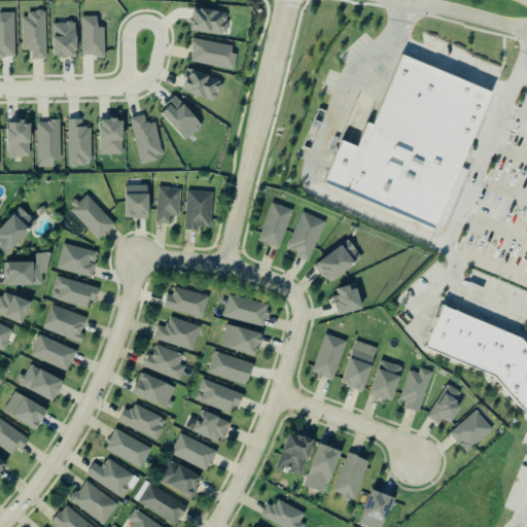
[(189,28),(223,37),(229,15),(196,6),(189,28)]
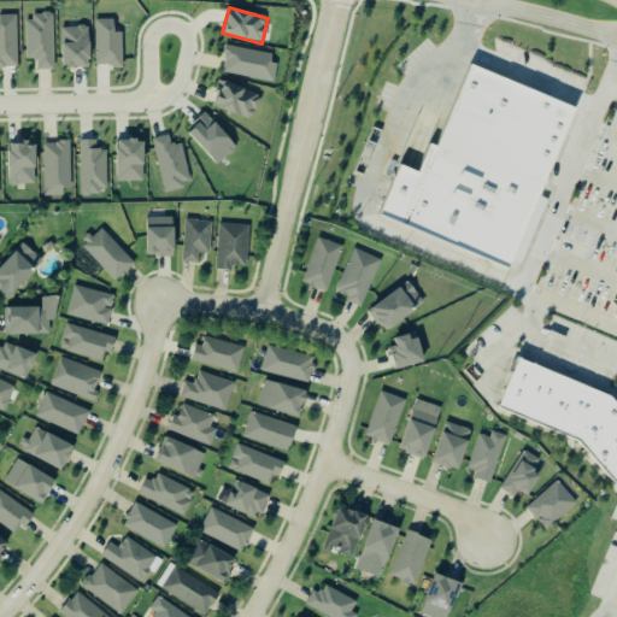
[(16,15),(0,15),(0,68),(18,68),(16,15)]
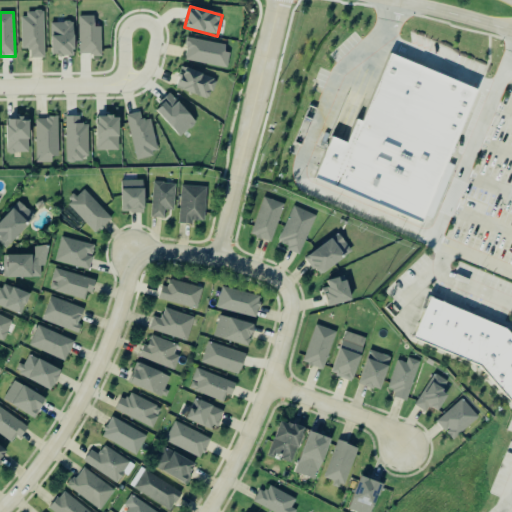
[(44,12),(20,13),(21,49),(30,49),(31,57),(45,57),(44,12)]
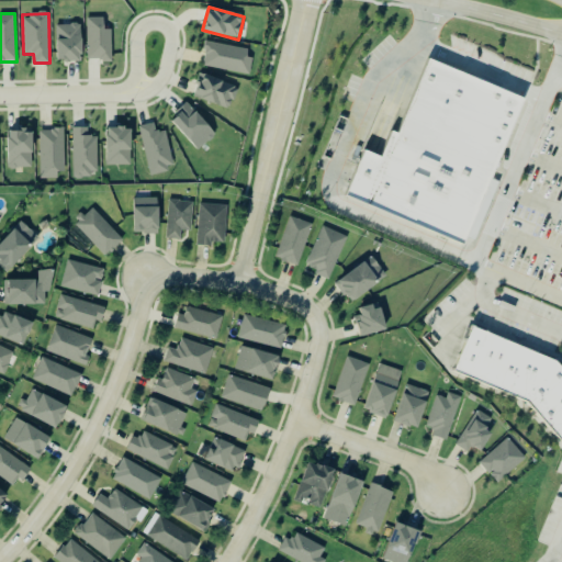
[(111,29),(104,29),(104,18),(87,18),(87,60),(111,60),(111,29)]
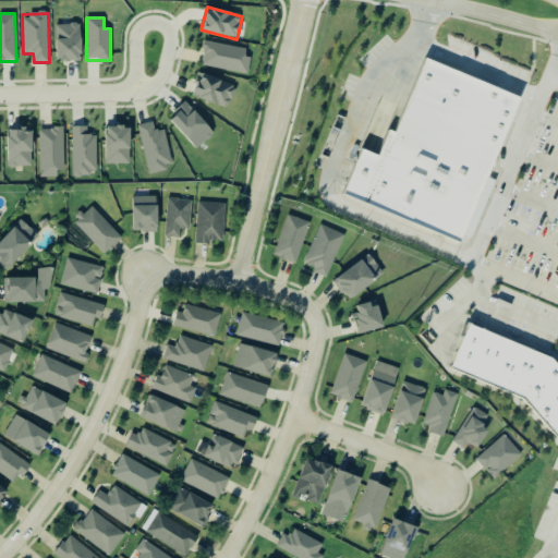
[(57,60),(82,60),(81,24),(56,24),(57,60)]
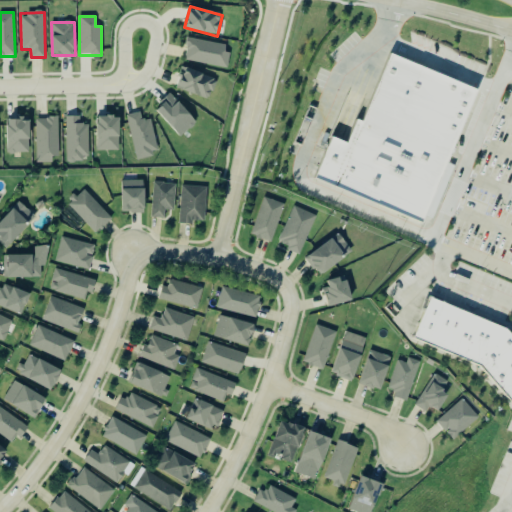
[(230,46),(188,38),(184,60),(225,68),(230,46)]
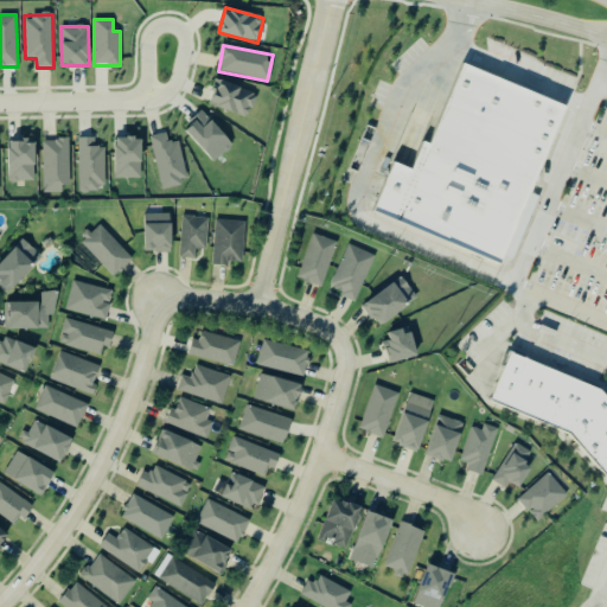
[(504,266),(376,212),(396,164),(414,171),(426,142),(435,146),(468,64),(570,107),(504,266)]
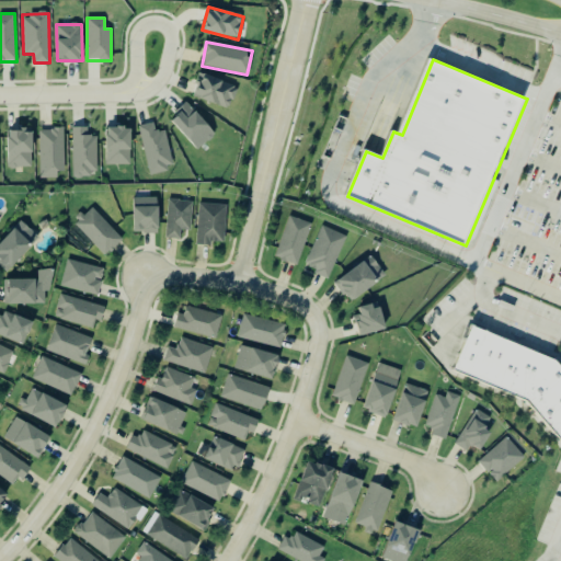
[(193,96),(230,109),(238,86),(199,75),(193,96)]
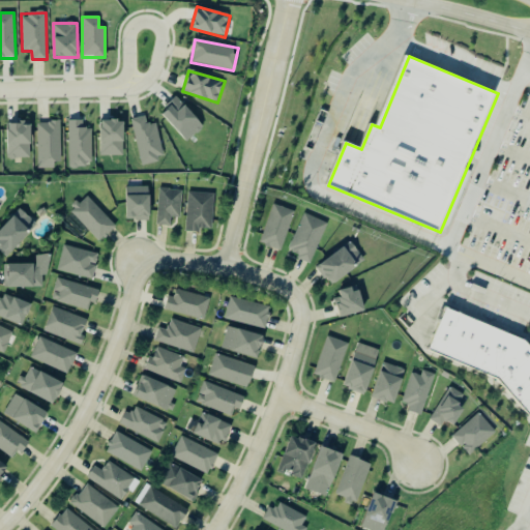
[(204,125),(177,97),(160,112),(187,141),(204,125)]
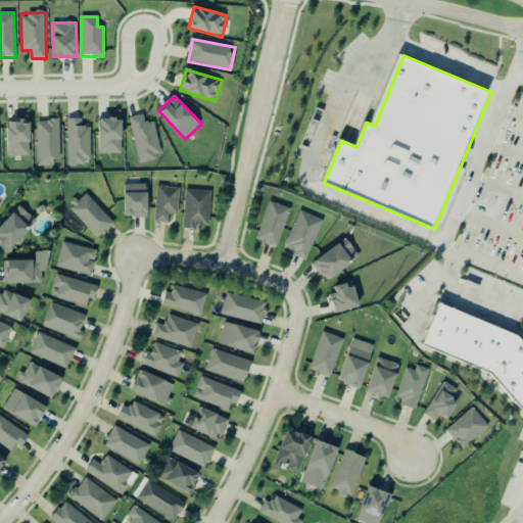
[(140,163),(155,160),(154,155),(160,153),(152,123),(147,124),(147,122),(144,123),(142,114),(128,117),(140,163)]
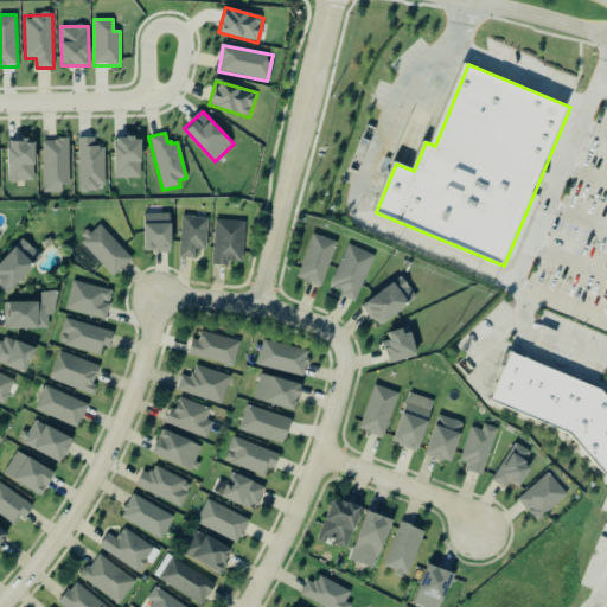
[(106,190),(104,147),(95,147),(94,138),(78,138),(78,190),(106,190)]
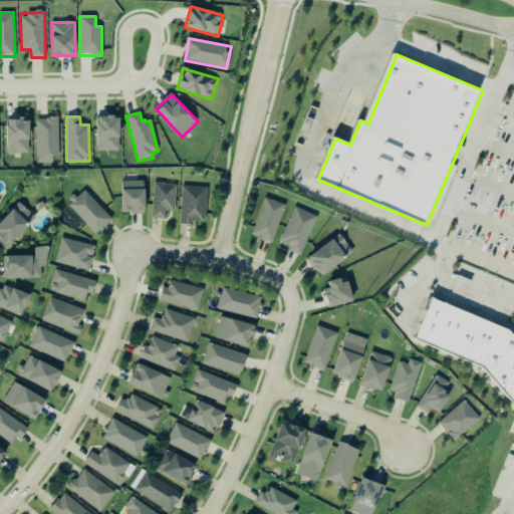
[(120,116),(97,116),(97,151),(120,151),(120,116)]
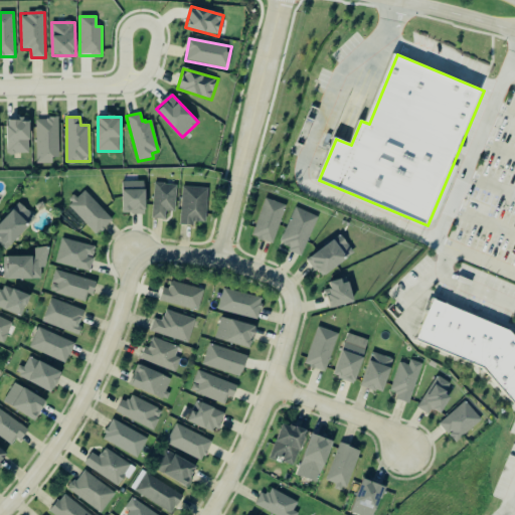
[(35,119),(36,162),(59,161),(58,118),(35,119)]
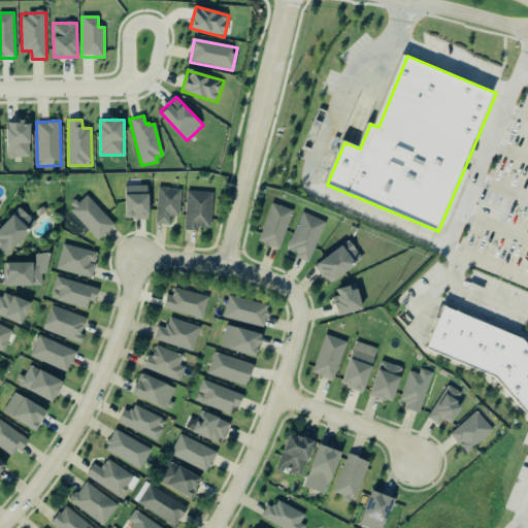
[(30,158),(31,123),(8,122),(7,157),(30,158)]
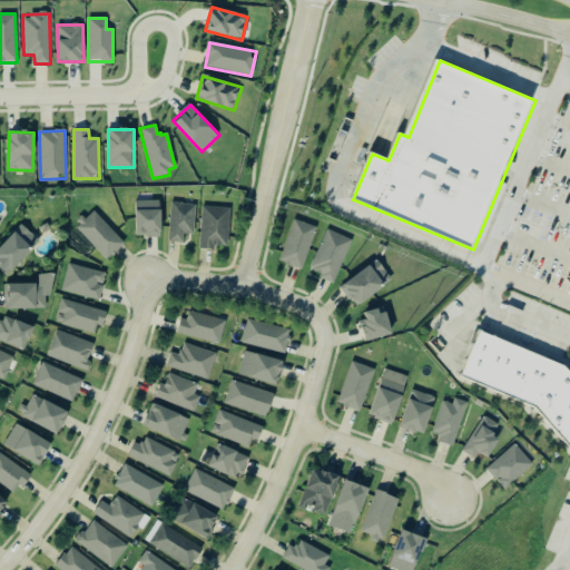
[(136,202),(137,237),(163,236),(161,200),(136,202)]
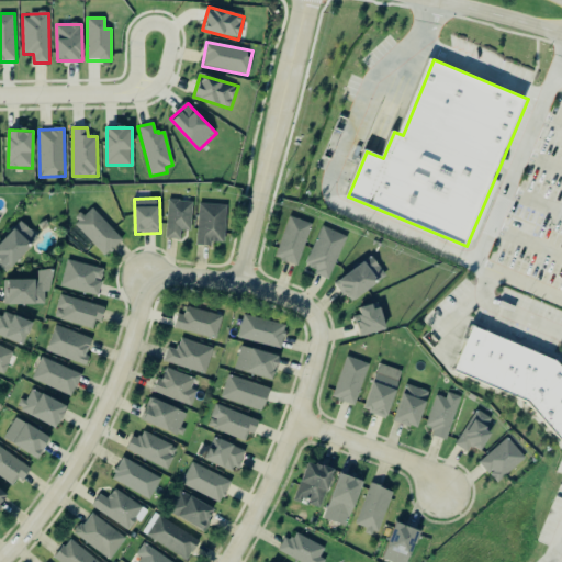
[(192,231),(193,201),(168,200),(167,239),(181,239),(181,231),(192,231)]
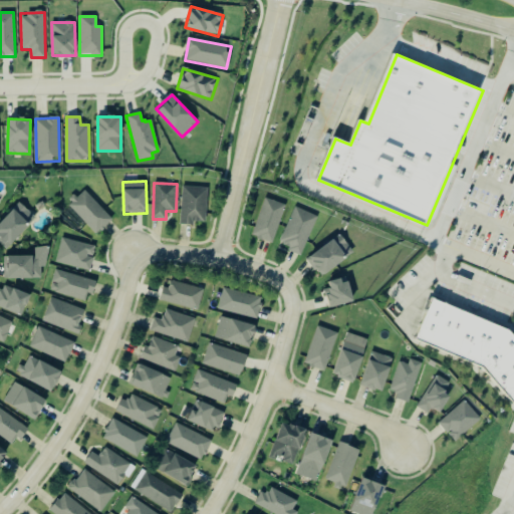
[(181,223),(207,224),(208,188),(182,187),(181,223)]
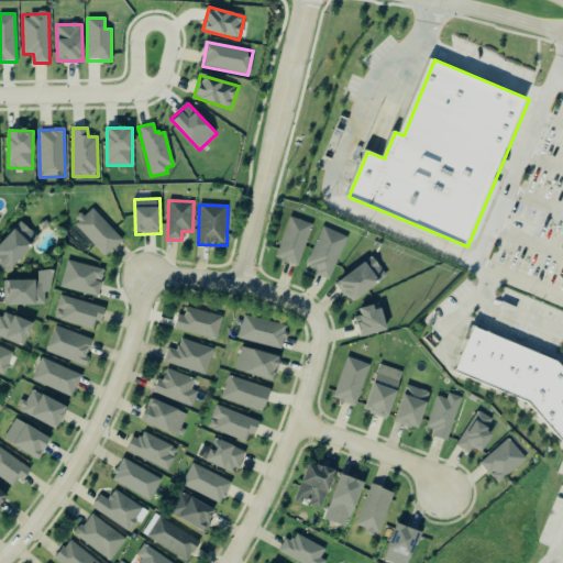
[(123,240),(91,207),(74,224),(106,257),(123,240)]
